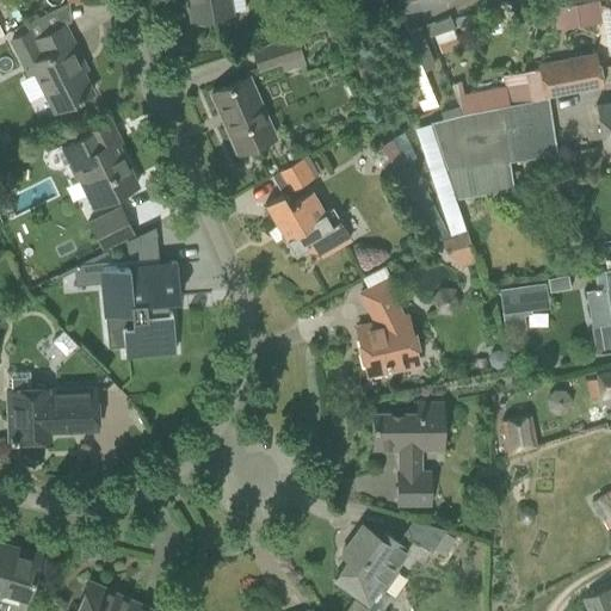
[(187,0),(191,20),(230,13),(228,0),(187,0)]
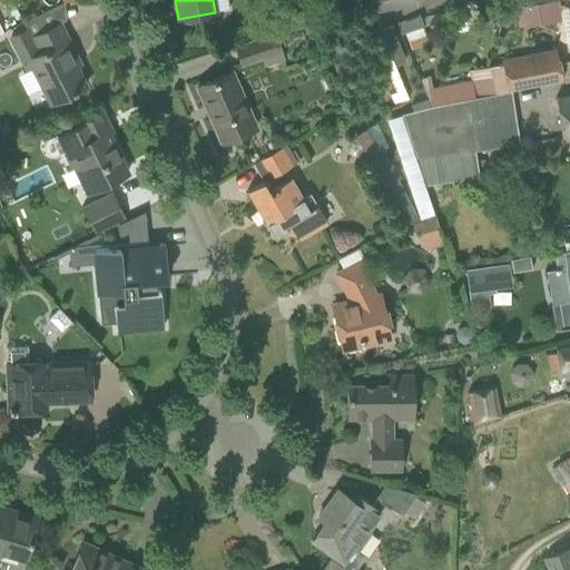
[(370,0),(373,10),(408,0),(370,0)]
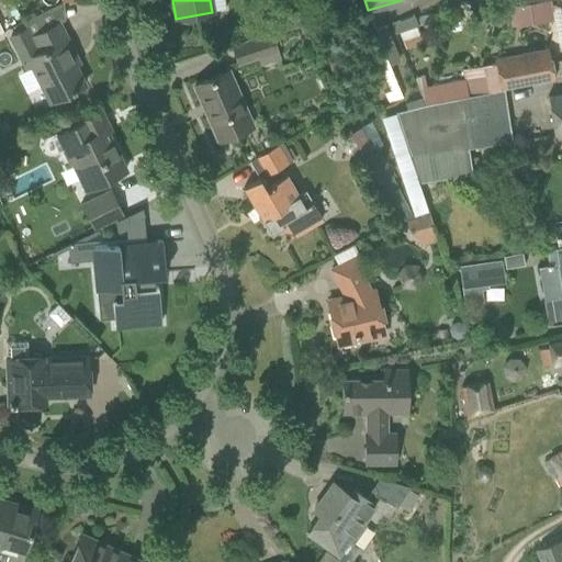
[(547,0),(520,3),(509,6),(513,26),(554,20),(552,6),(551,0),(547,0)]
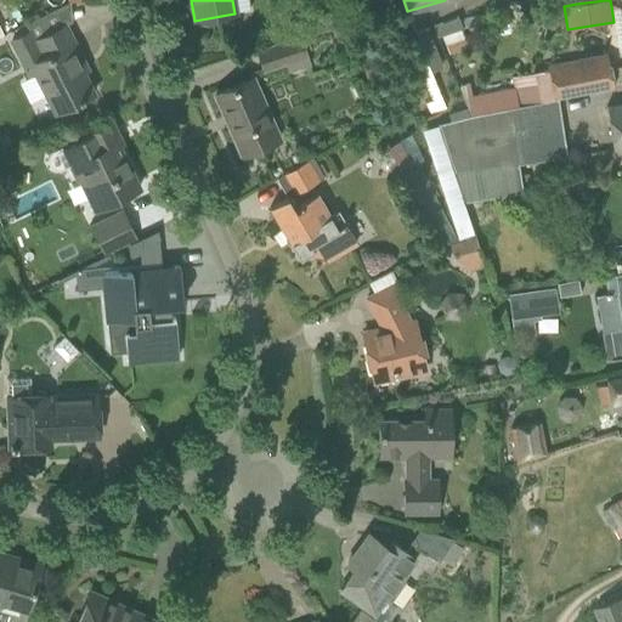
[(315,15),(294,20),(299,34),(318,28),(315,15)]
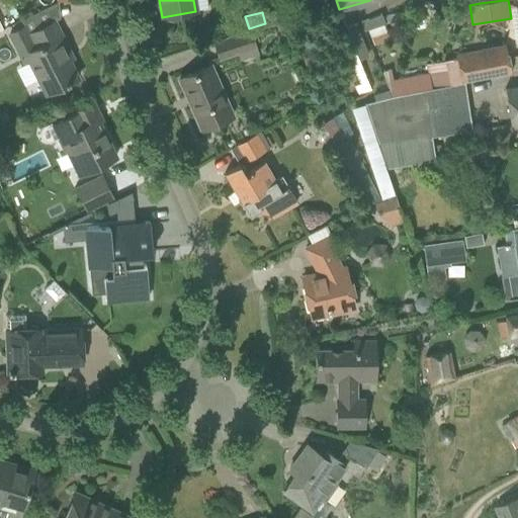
[(380,15),(360,22),(363,29),(367,27),(368,29),(383,23),(380,15)]
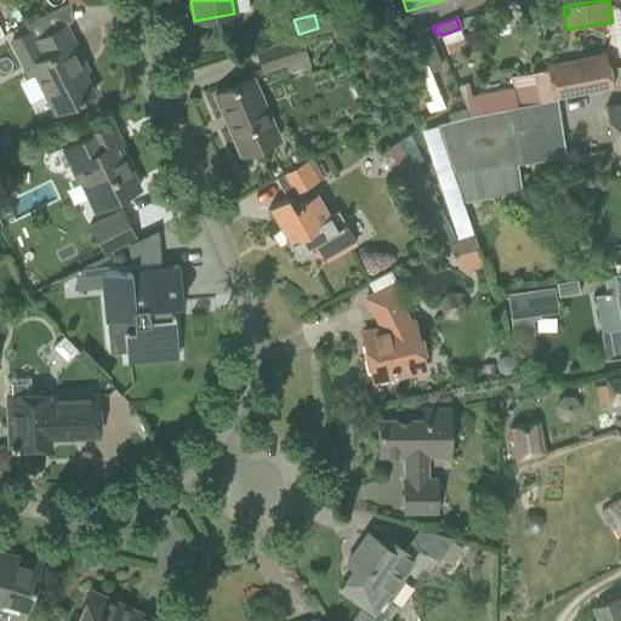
[(482,24),(463,29),(468,49),(488,43),(482,24)]
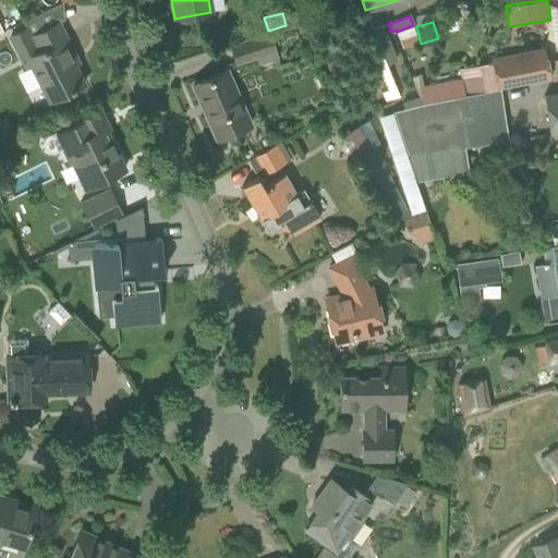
[(457,22),(444,24),(445,33),(459,29),(457,22)]
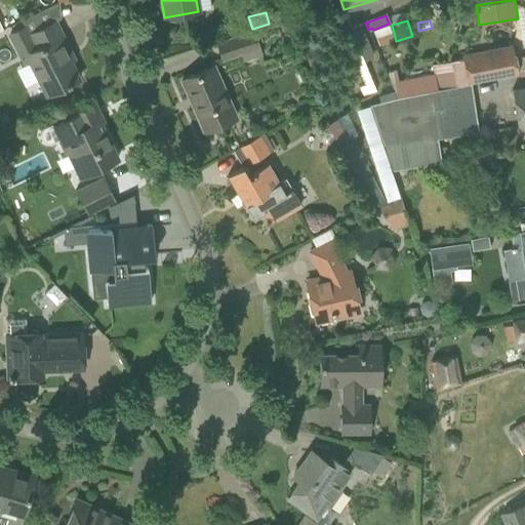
[(24,27),(8,34),(19,56),(24,66),(15,70),(24,86),(37,80),(45,95),(61,88),(79,79),(66,53),(70,51),(54,22),(36,31),(28,35),(24,27)]
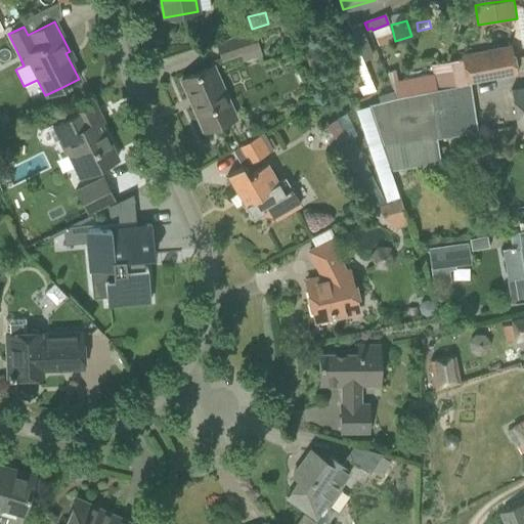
[(363,62),(374,57),(360,25),(350,29),(363,62)]
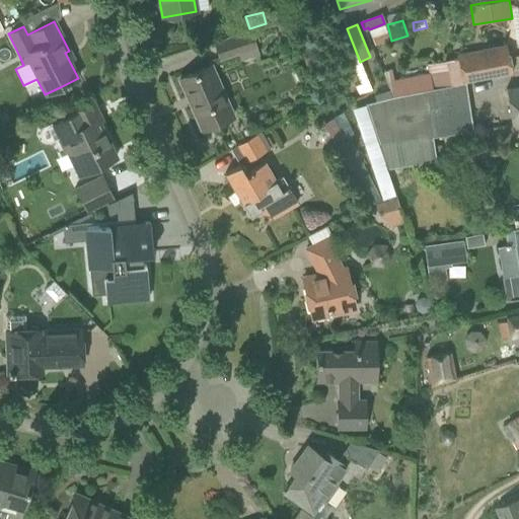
[(219,60),(253,49),(248,32),(214,45),(219,60)]
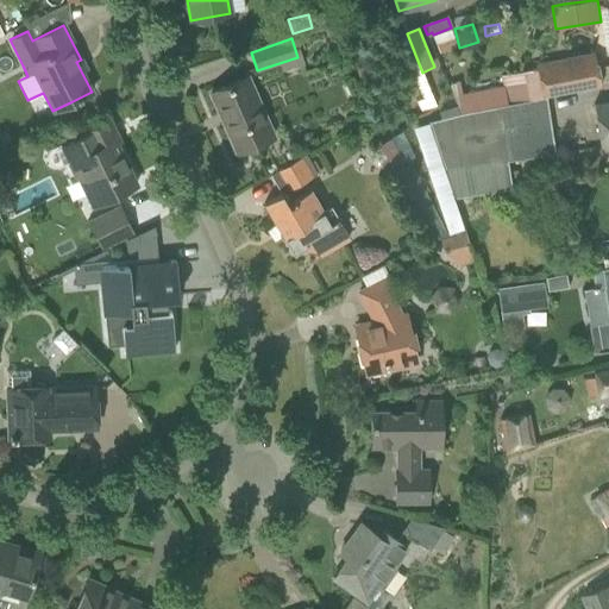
[(601,87),(595,54),(534,63),(535,68),(512,74),(518,104),(545,98),(601,87)]
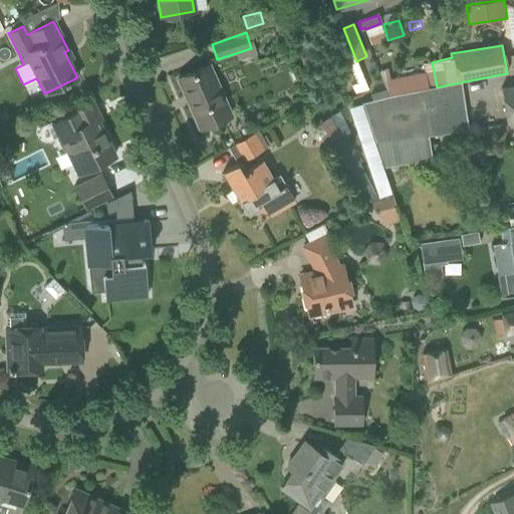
[(200,130),(218,121),(230,115),(208,65),(196,70),(178,78),(200,130)]
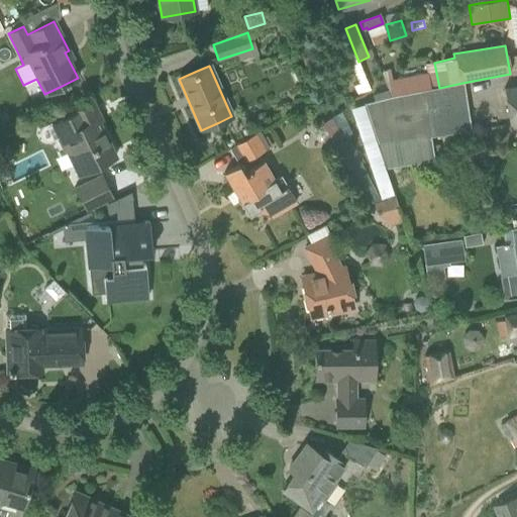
[(430,137),(471,131),(462,83),(439,88),(364,105),(386,169),(434,161),(430,137)]
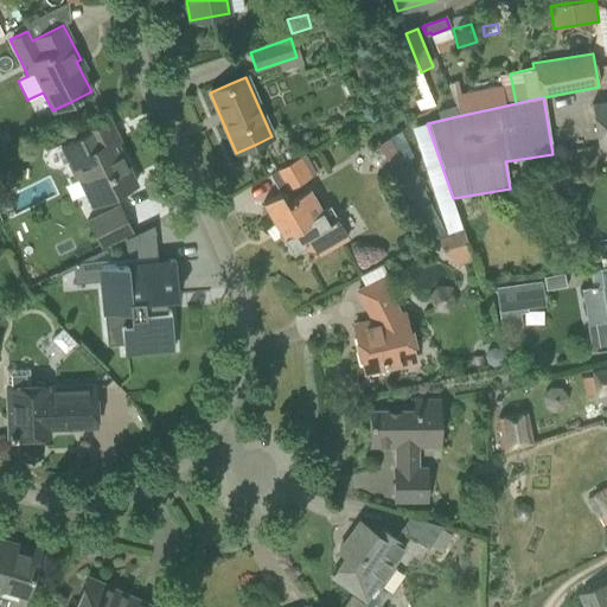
[(606,151),(606,102),(598,103),(592,104),(594,122),(596,135),(599,153),(606,151)]
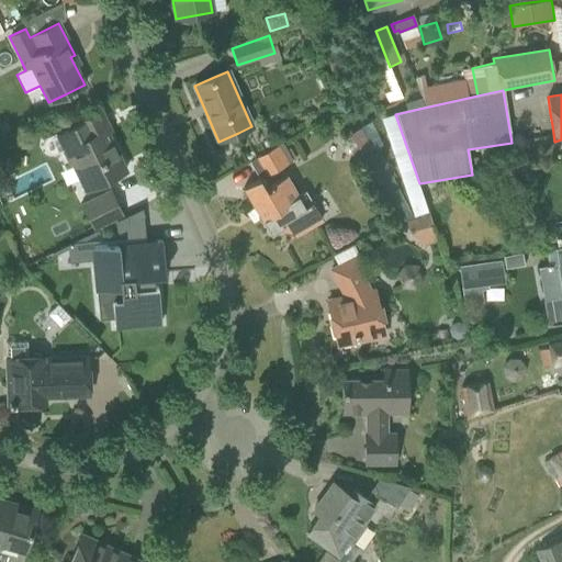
[(55,134),(46,138),(43,143),(42,148),(44,153),(49,156),(55,155),(63,150),(70,166),(78,161),(91,188),(125,170),(101,122),(104,120),(100,111),(81,121),(82,123),(57,136),(55,134)]
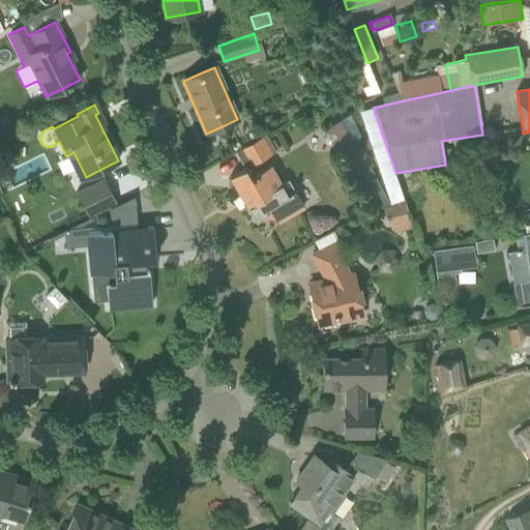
[(360,113),(340,117),(345,142),(359,139),(356,120),(361,119),(360,113)]
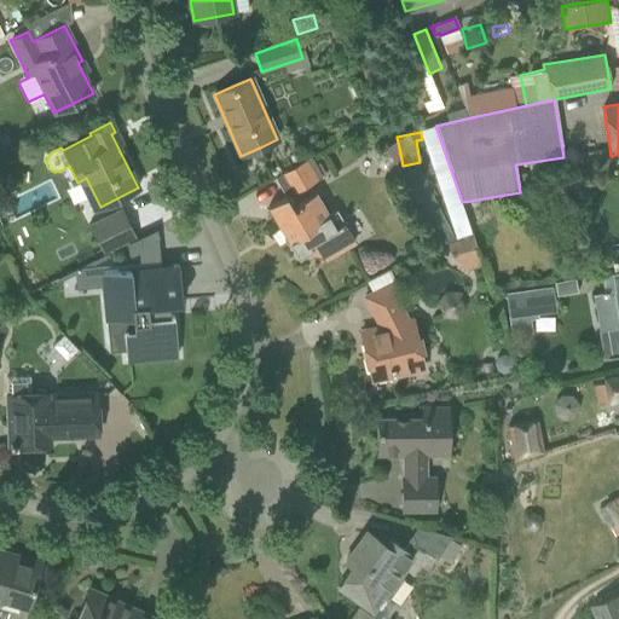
[(377,158),(376,163),(377,167),(381,171),(386,172),(389,171),(397,167),(388,151),(381,155),(377,158)]
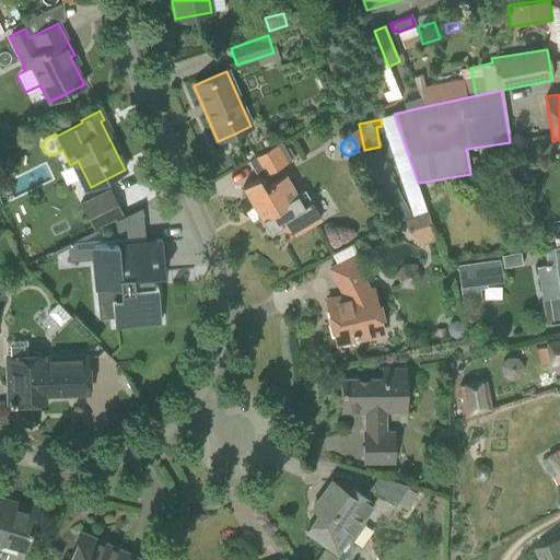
[(267,150),(248,161),(258,178),(259,177),(259,178),(291,160),(281,142),(267,150)]
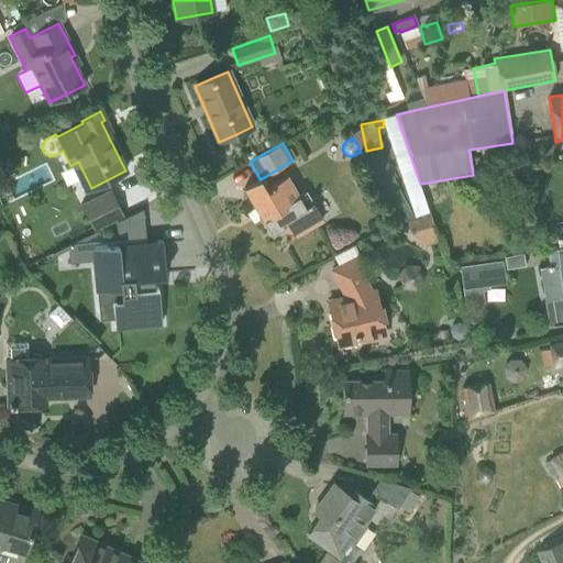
[(260,179),(243,188),(271,234),(277,231),(279,235),(284,233),(291,234),(294,239),(312,228),(323,221),(312,205),(306,209),(298,196),(299,196),(288,176),(269,186),(271,189),(267,190),(261,179),(261,178),(260,179)]
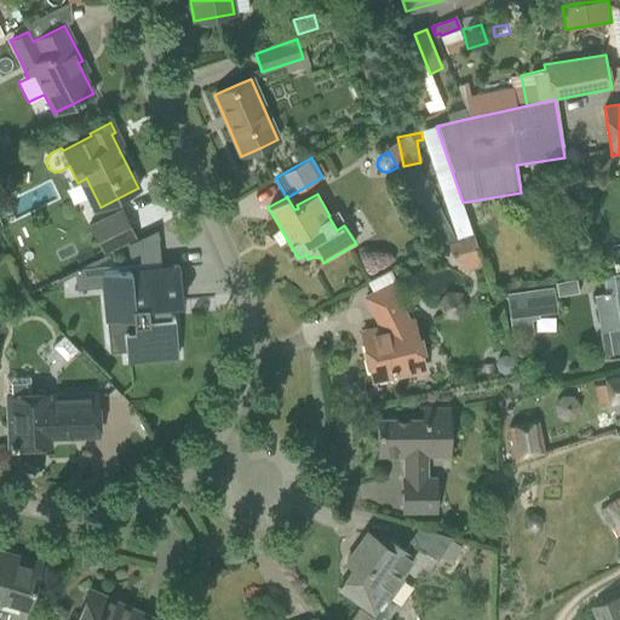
[(90,228),(103,254),(136,237),(122,211),(90,228)]
